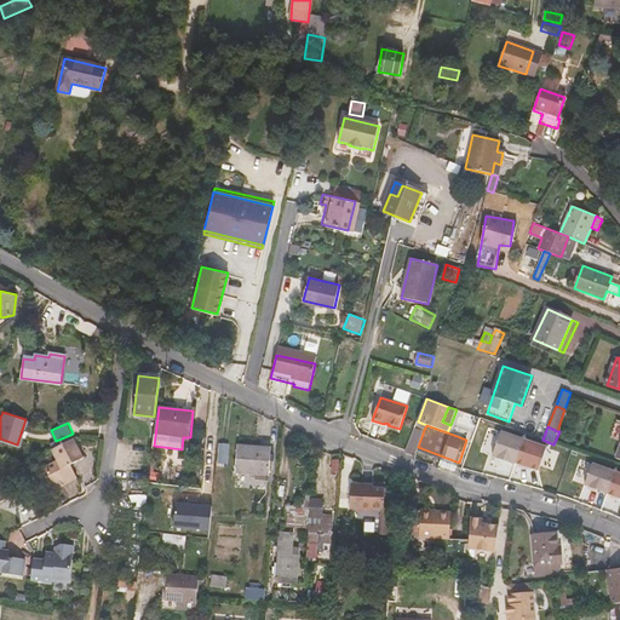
[(415,454),(415,452),(418,447),(424,430),(415,428),(413,435),(407,451),(415,454)]
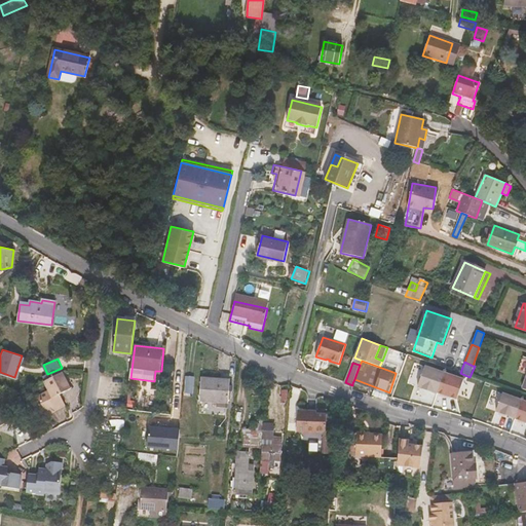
[(438,392),(444,373),(424,366),(417,386),(437,393),(438,392)]
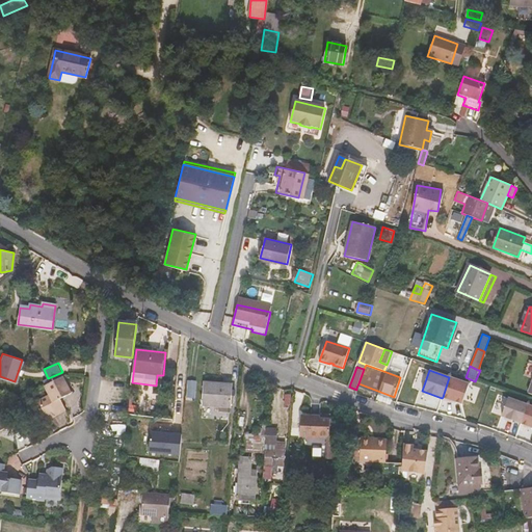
[(469,384),(449,377),(443,397),(461,403),(469,384)]
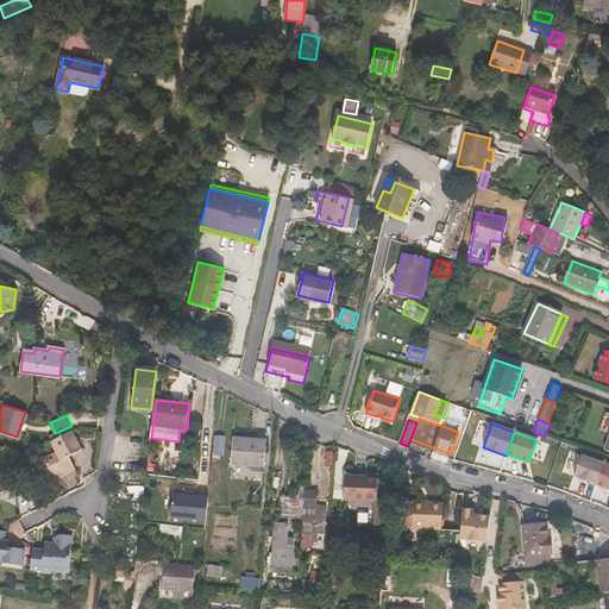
[(82,453),(75,433),(52,443),(57,453),(43,458),(52,481),(75,472),(69,458),(82,453)]
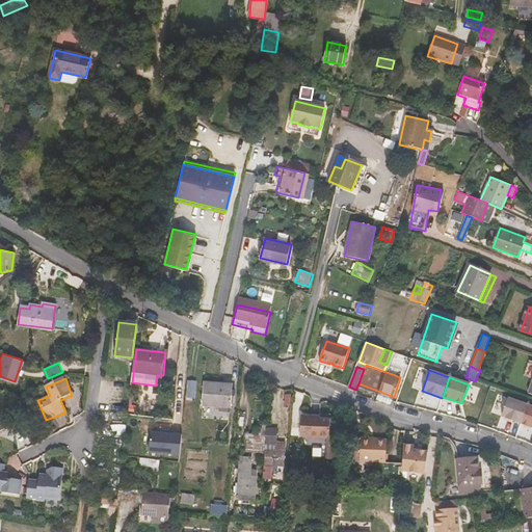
[(196,383),(189,382),(188,397),(195,398),(196,383)]
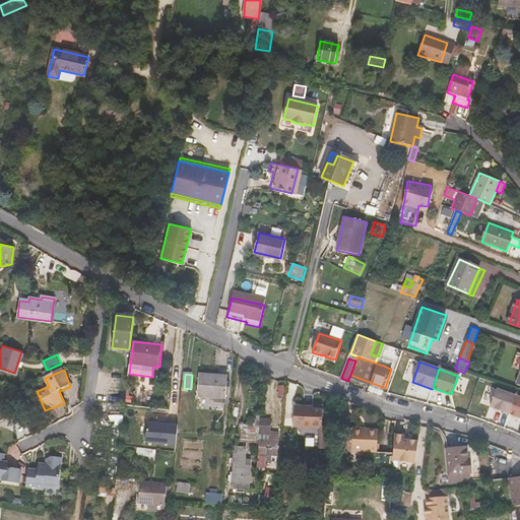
[(225,398),(228,376),(198,374),(196,395),(215,397),(215,402),(222,403),(222,398),(225,398)]
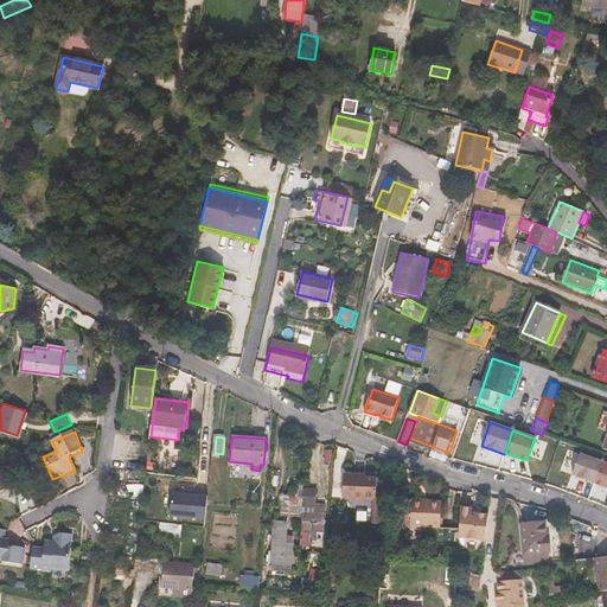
[(602,462),(580,454),(573,474),(595,483),(602,462)]
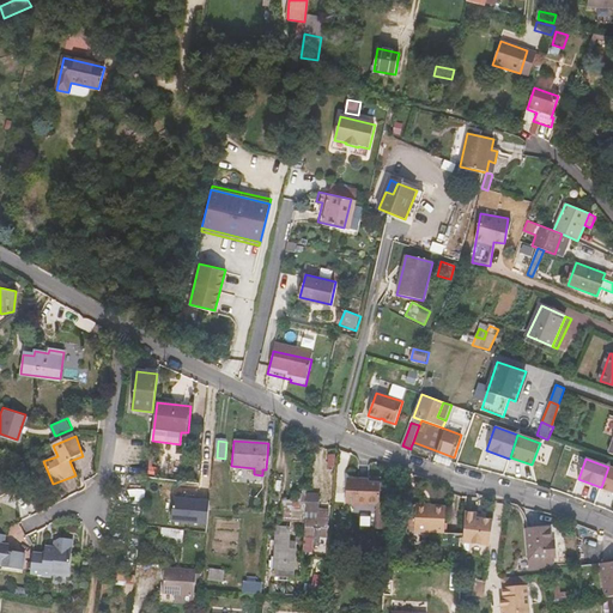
[(612,468),(608,467),(601,487),(612,491),(612,468)]
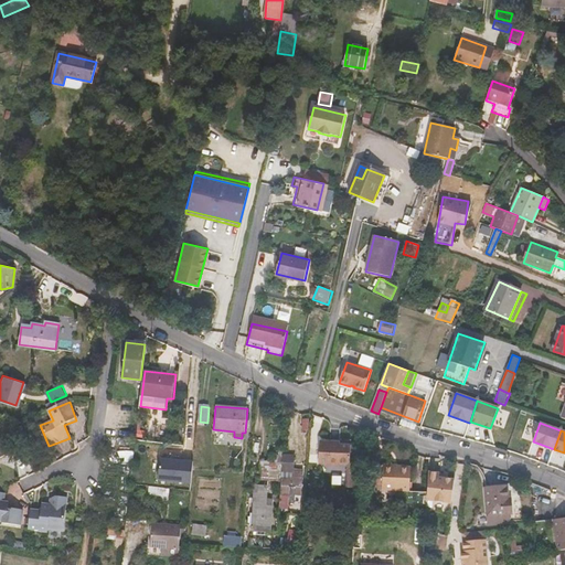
[(340,467),(340,461),(351,462),(352,449),(340,448),(341,443),(321,441),(320,462),(330,464),(330,466),(340,467)]
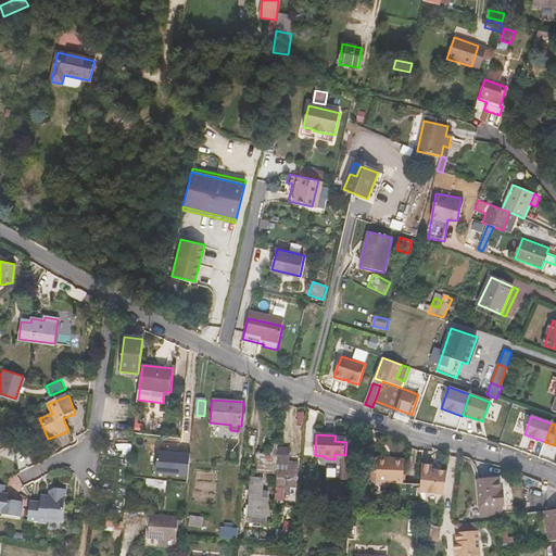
[(289,465),(290,451),(278,450),(277,464),(289,465)]
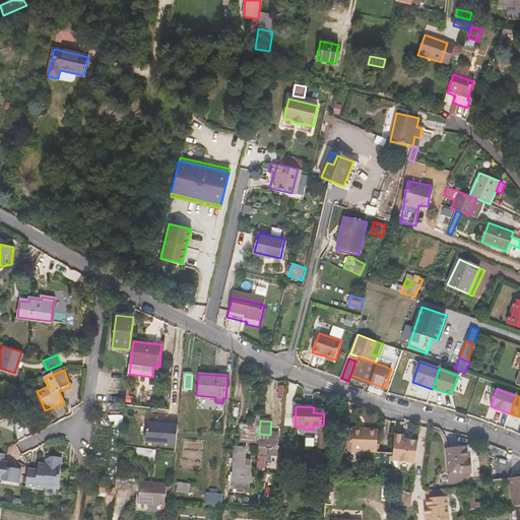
[(145,443),(175,446),(178,424),(147,421),(145,443)]
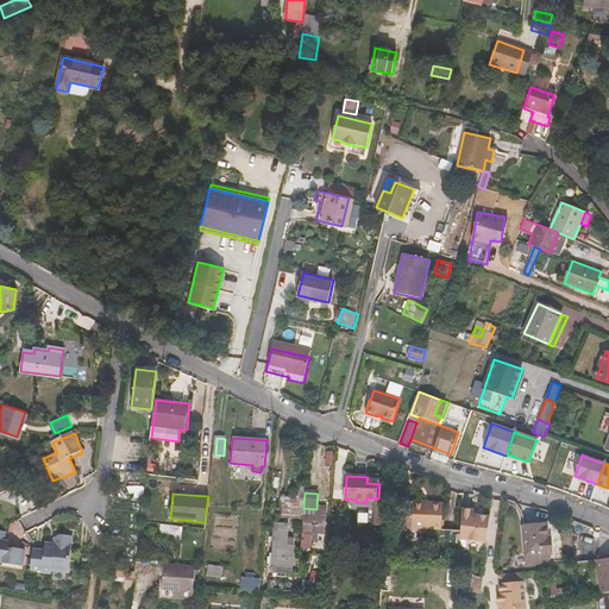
[(281,516),(300,518),(301,500),(281,498),(281,516)]
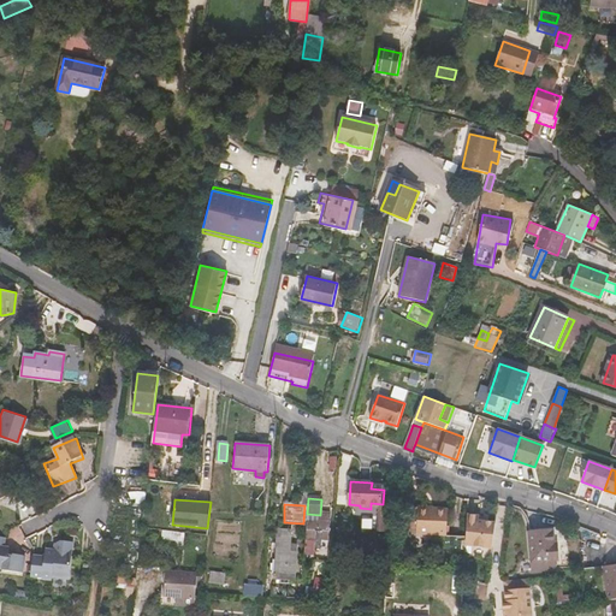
[(442,535),(445,535),(446,509),(416,508),(415,534),(442,535)]
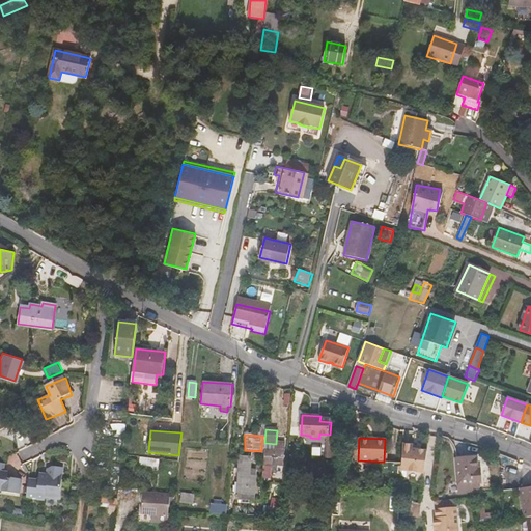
[(412,450),(412,444),(401,443),(401,463),(400,469),(425,470),(427,451),(412,450)]
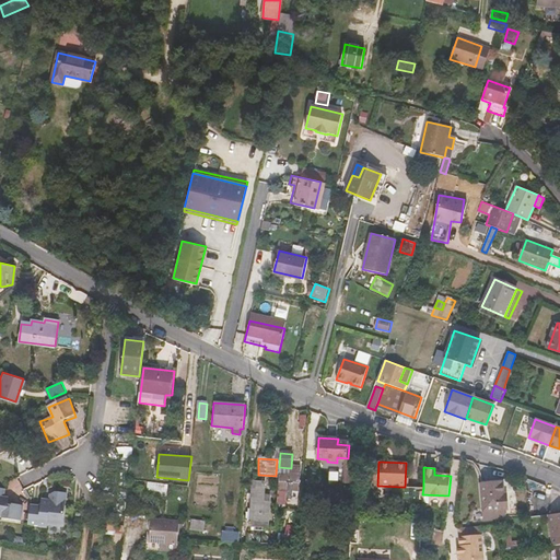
[(295,491),(296,476),(279,475),(278,490),(295,491)]
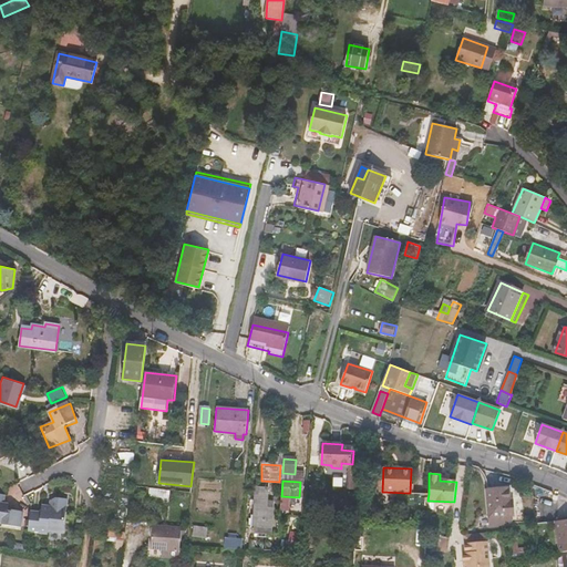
[(267,503),(268,488),(257,487),(254,532),(271,533),(274,504),(267,503)]
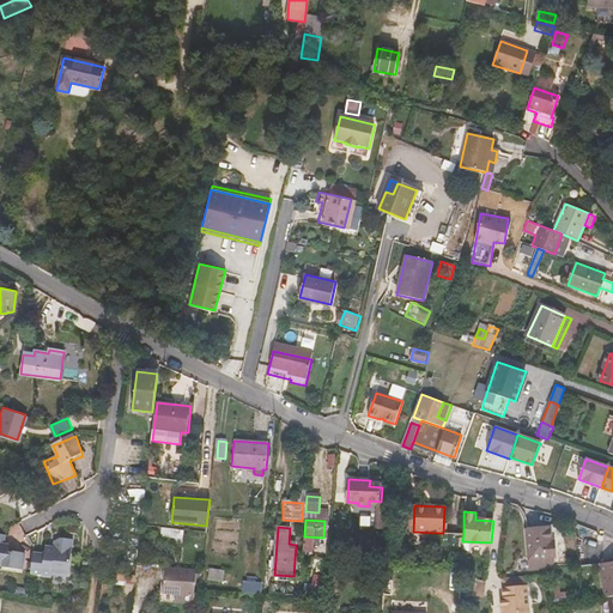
[(556,546),(552,547),(551,529),(527,530),(529,559),(556,558),(556,546)]
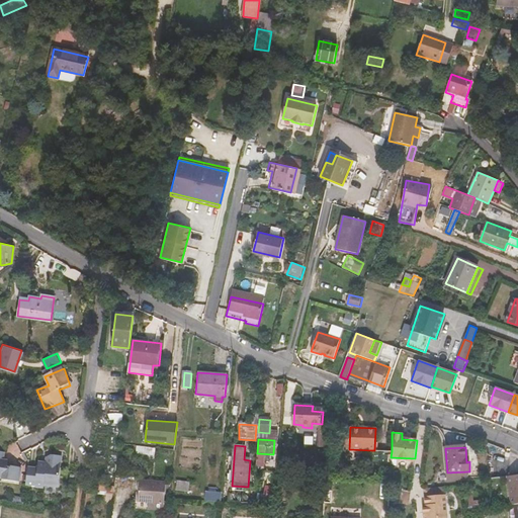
[(2,458),(3,450),(0,449),(0,477),(1,477),(1,478),(18,481),(20,465),(10,464),(10,465),(6,464),(7,459),(2,458)]
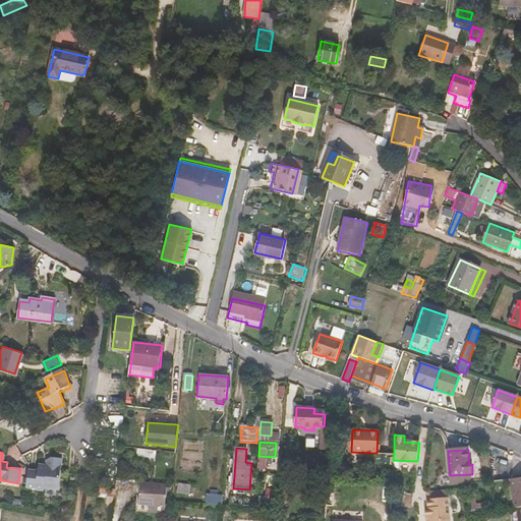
[(39,467),(27,466),(25,485),(36,486),(36,485),(42,486),(44,484),(58,485),(61,454),(51,453),(48,455),(47,463),(40,462),(39,467)]
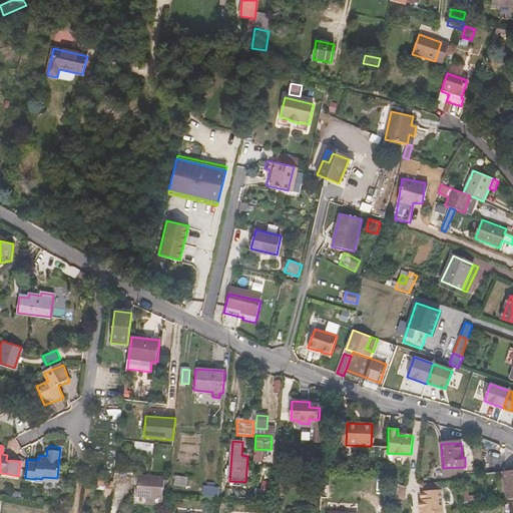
[(371,446),(368,446),(368,459),(387,460),(387,453),(388,447),(371,446)]
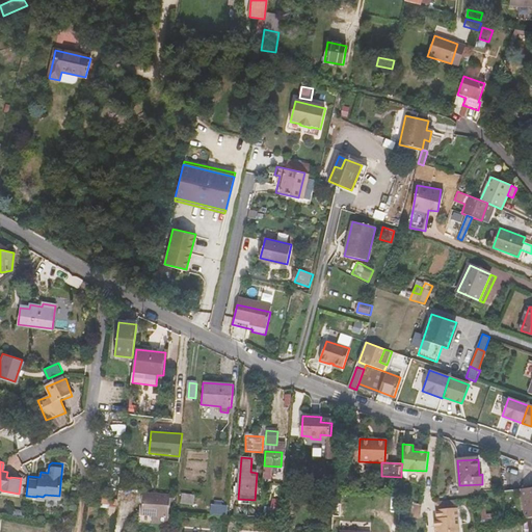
[(531,516),(531,487),(523,489),(526,517),(528,517),(531,516)]
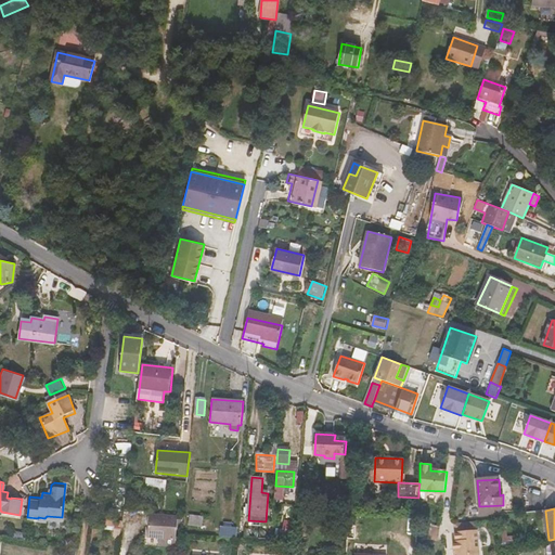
[(190,514),(189,525),(201,526),(202,516),(190,514)]
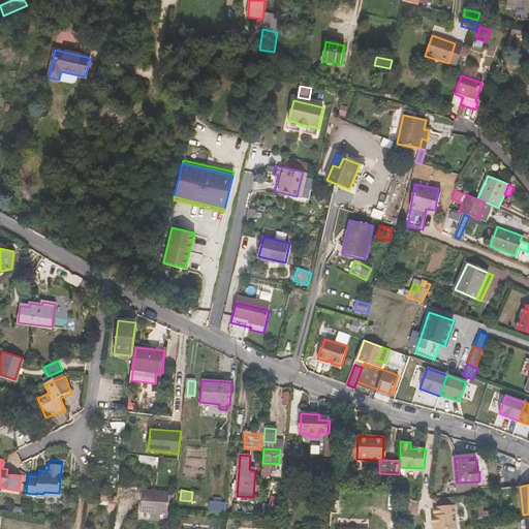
[(141,510),(152,511),(151,519),(167,520),(169,493),(143,491),(141,510)]
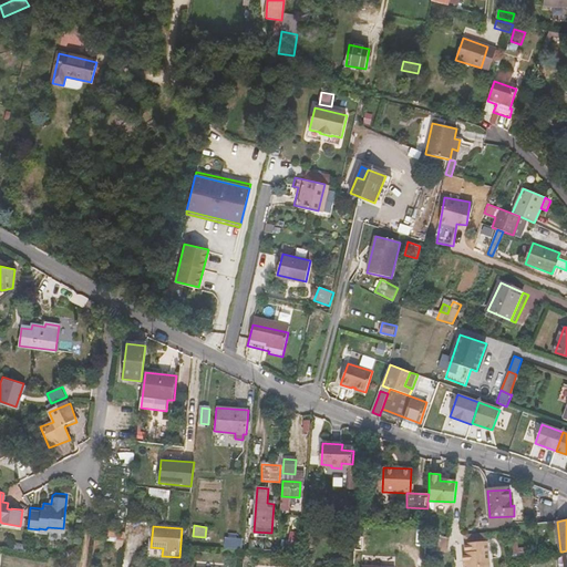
[(434,550),(450,552),(450,537),(435,536),(434,550)]
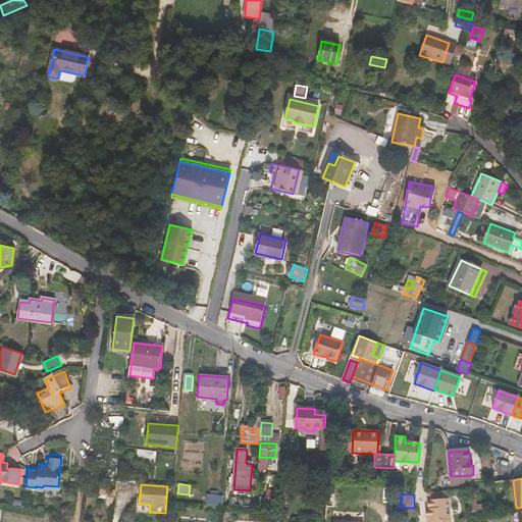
[(223,497),(208,494),(207,505),(222,506),(223,497)]
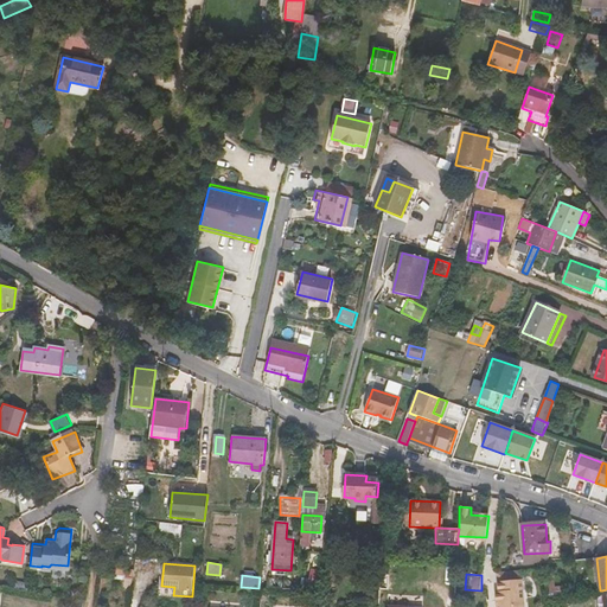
[(27,589),(29,582),(16,579),(13,587),(27,589)]
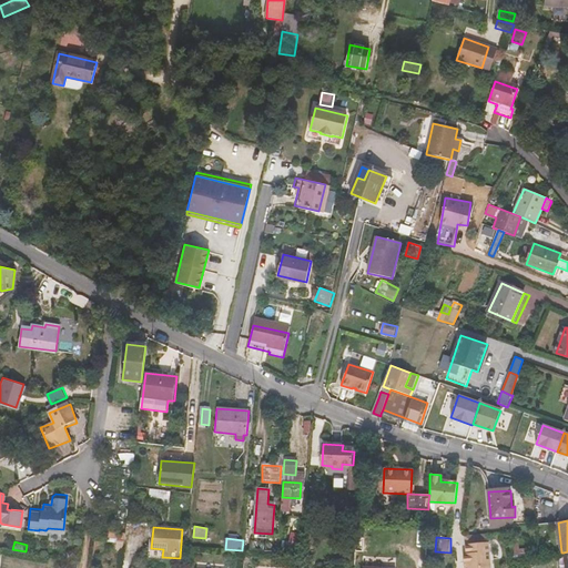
[(467,567),(489,567),(488,544),(466,545),(467,554),(464,555),(465,564),(467,564),(467,567)]
